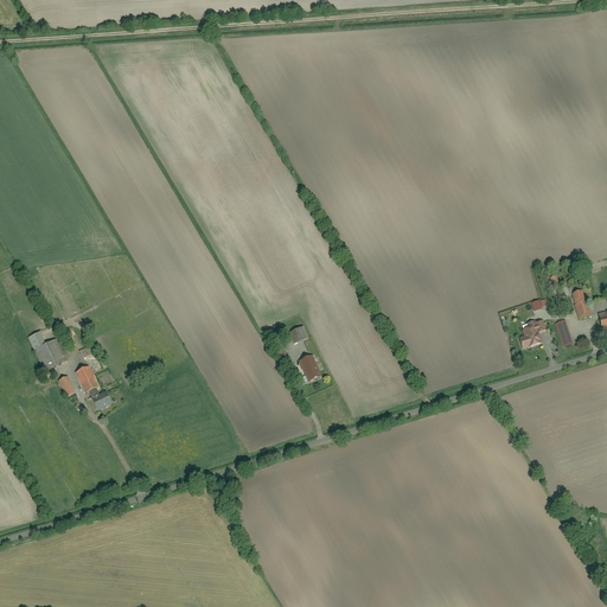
[(570,294),(579,320),(592,315),(583,291),(570,294)]
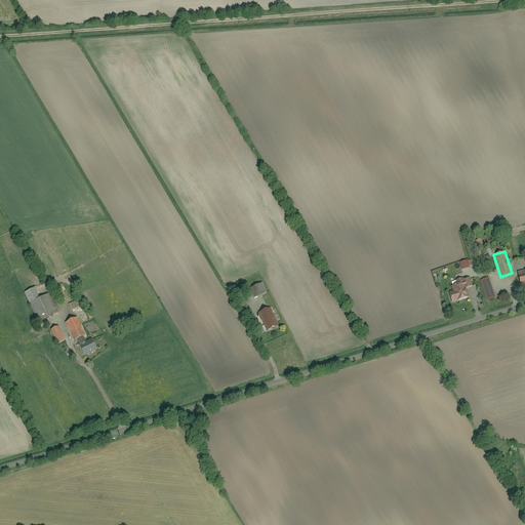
[(461,281),(461,283),(452,286),(454,292),(449,293),(452,303),(468,298),(466,290),(474,287),(471,278),(461,281)]
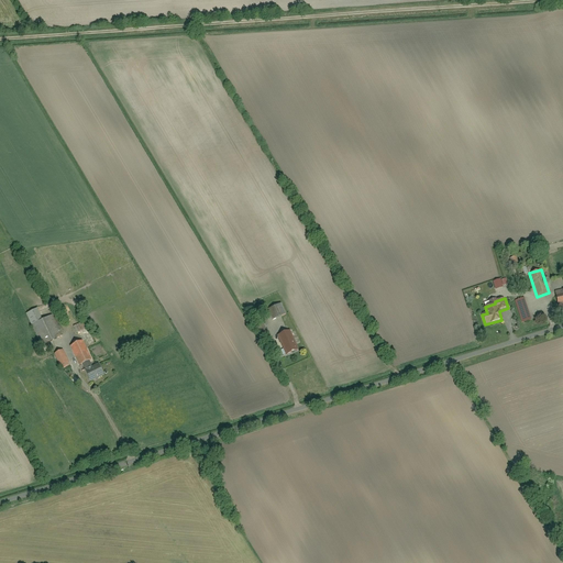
[(516,301),(522,322),(532,319),(526,298),(516,301)]
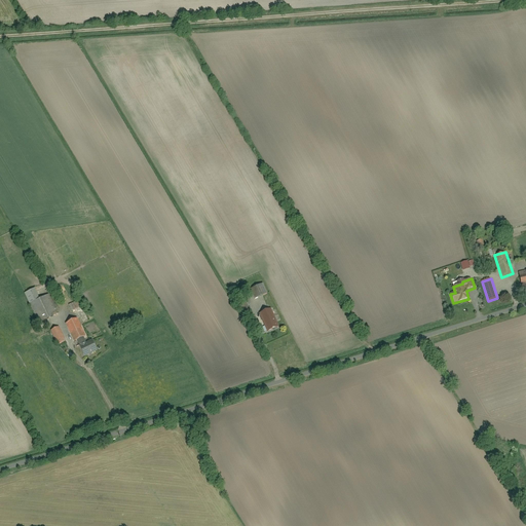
[(251,289),(256,299),(267,293),(262,284),(251,289)]
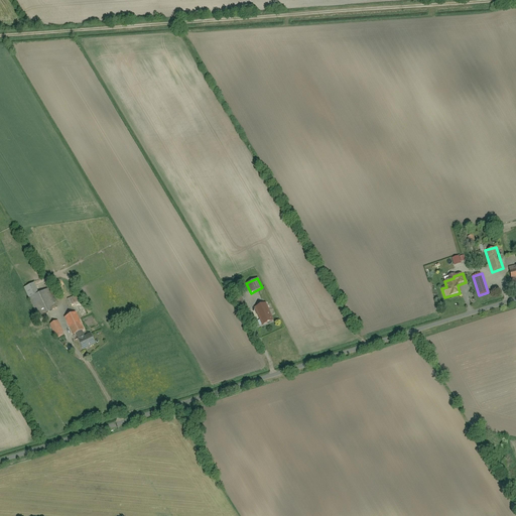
[(34,284),(24,288),(37,317),(57,309),(49,288),(38,293),(34,284)]
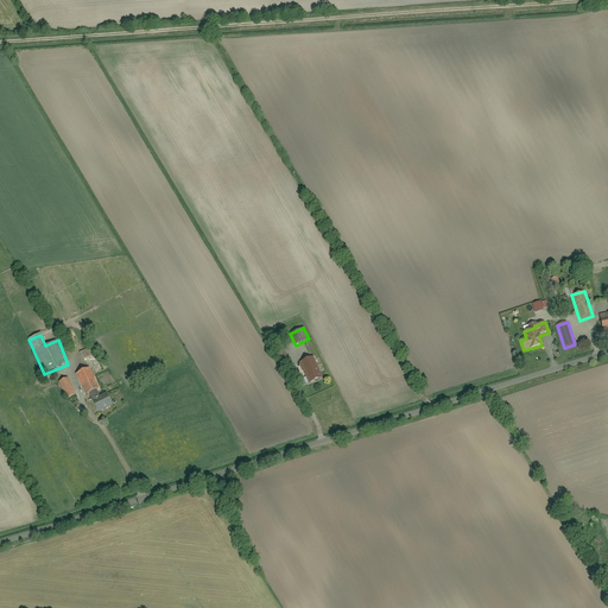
[(90,347),(78,353),(82,361),(94,355),(90,347)]
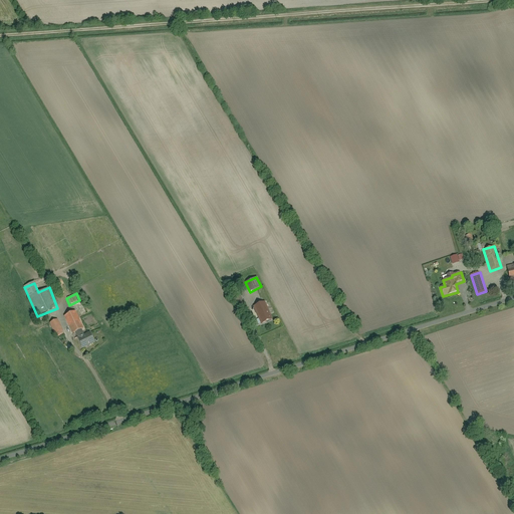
[(266,303),(254,308),(260,324),(273,319),(266,303)]
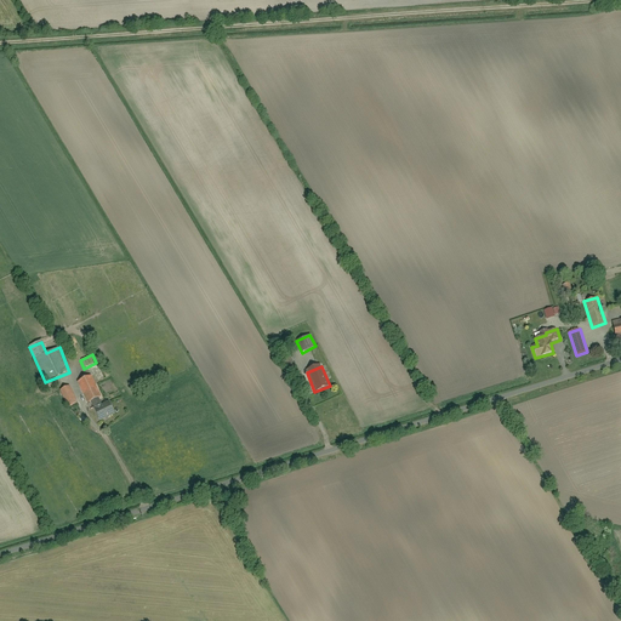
[(86,403),(91,402),(100,422),(115,415),(109,403),(101,406),(90,379),(79,383),(86,403)]
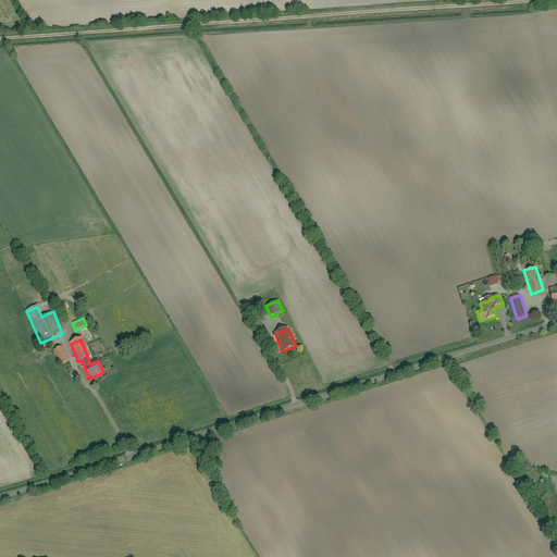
[(63,347),(53,351),(60,366),(70,361),(63,347)]
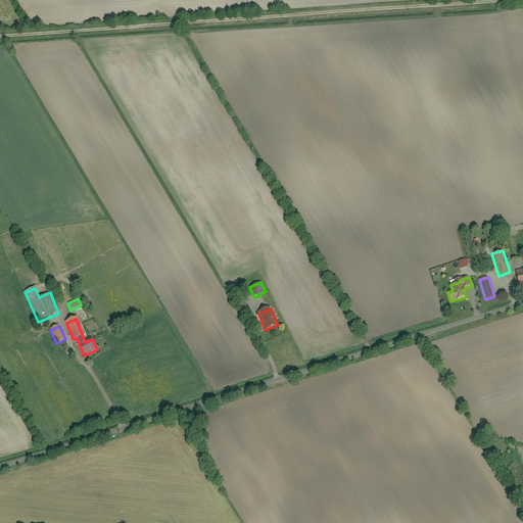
All buildings are outlined.
